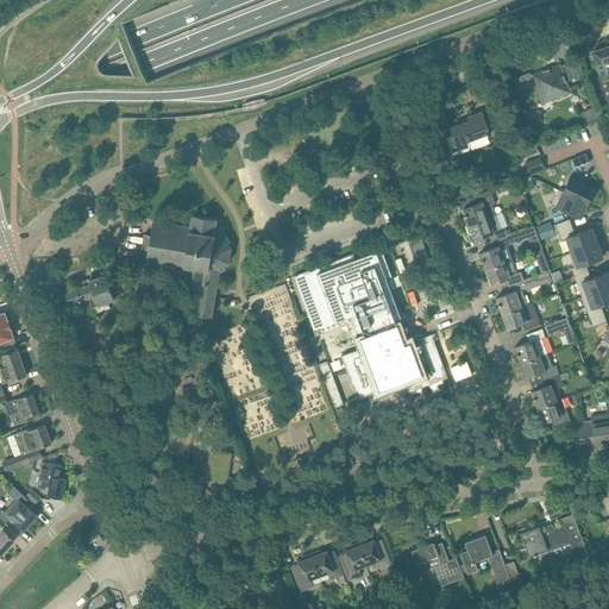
[(608,45),(592,51),(601,76),(602,80),(608,77),(608,45)]
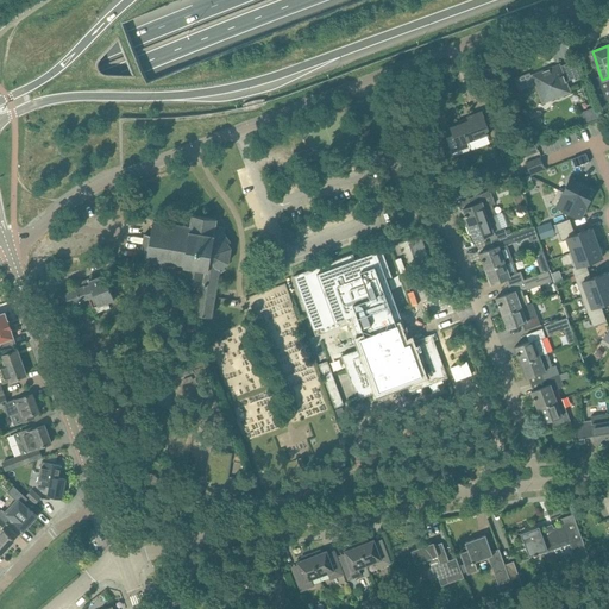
[(514,79),(519,90),(535,85),(542,104),(571,93),(560,63),(528,76),(527,74),(514,79)]
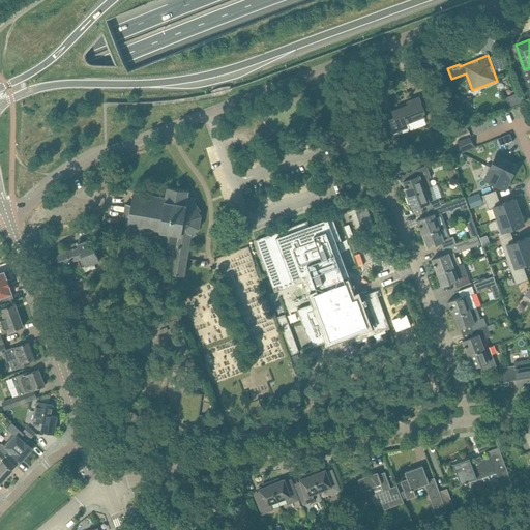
[(529,99),(529,84),(520,88),(523,95),(525,101),(529,99)]
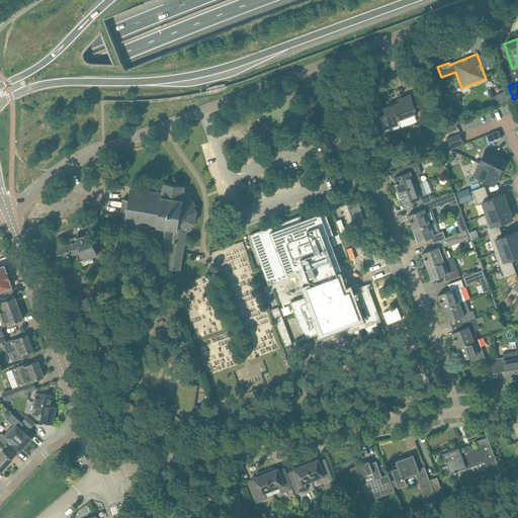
[(495,95),(498,105),(513,99),(511,93),(505,95),(504,92),(495,95)]
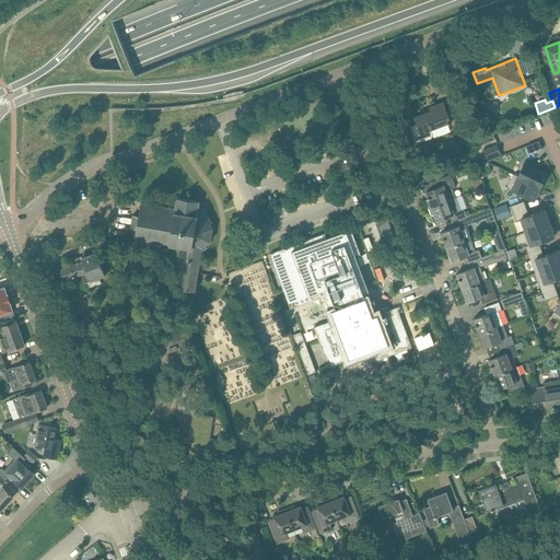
[(432,112),(428,113),(427,111),(423,112),(424,115),(416,118),(418,124),(410,127),(416,142),(419,143),(431,139),(432,136),(431,131),(450,124),(450,121),(443,103),(430,107),(432,112)]
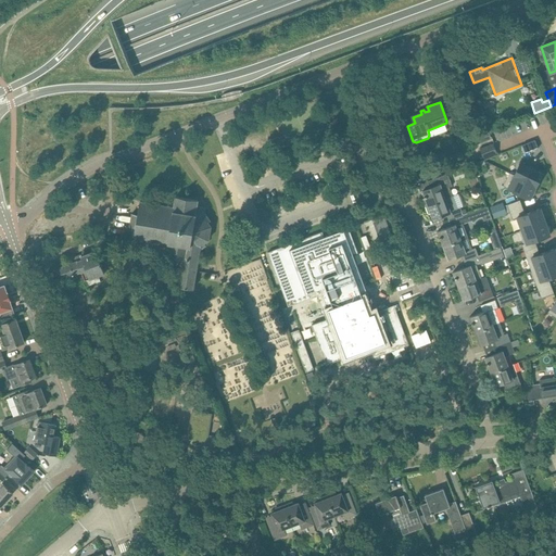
[(539,149),(534,140),(522,146),(526,153),(539,149)]
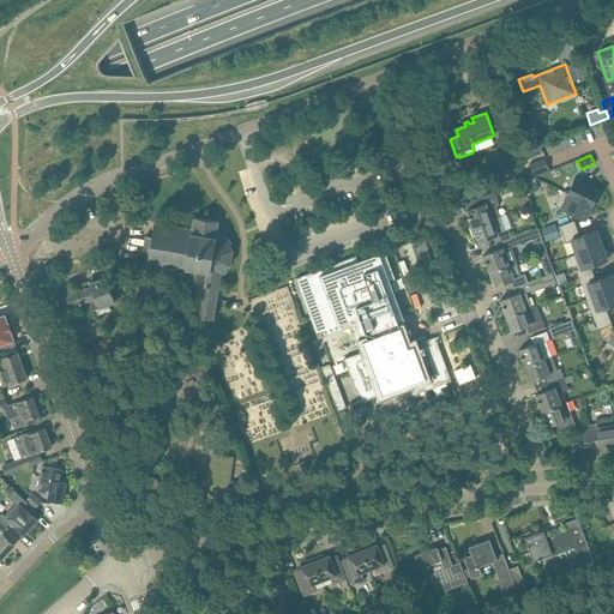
[(549,170),(545,158),(530,164),(535,175),(549,170)]
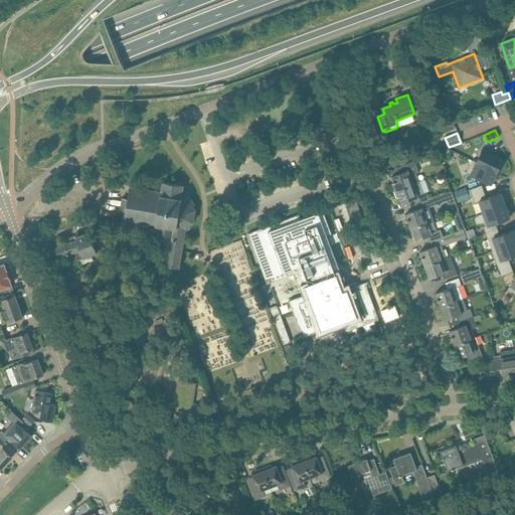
[(503,161),(482,151),(477,162),(497,172),(503,161)]
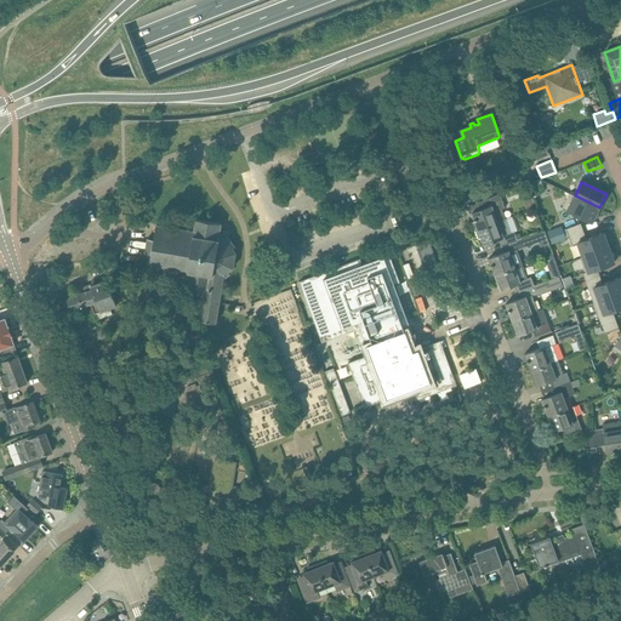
[(562,208),(592,222),(599,208),(575,195),(569,193),(562,208)]
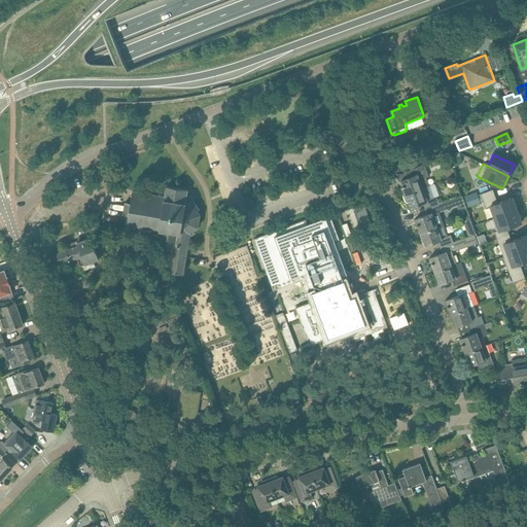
[(400,181),(406,195),(429,186),(426,178),(429,177),(424,165),(407,171),(409,177),(400,181)]
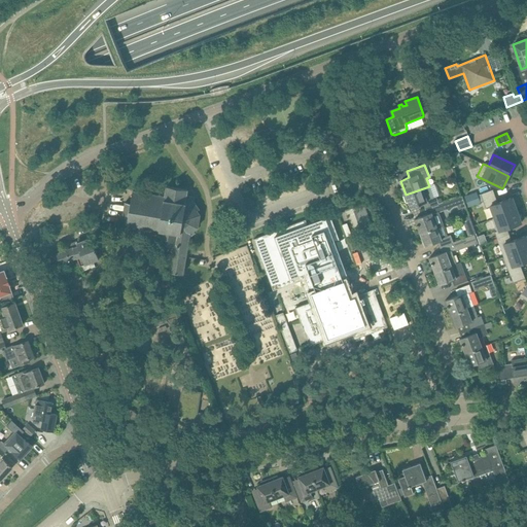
[(425,209),(438,204),(432,184),(406,195),(403,196),(406,203),(409,202),(411,208),(423,203),(425,209)]
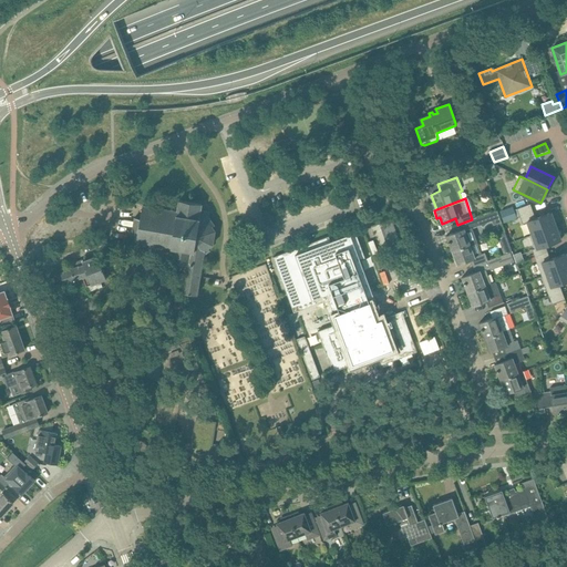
[(138,232),(136,245),(136,247),(138,247),(138,245),(147,247),(147,248),(150,248),(150,247),(158,248),(158,249),(161,250),(162,249),(169,250),(169,253),(171,253),(168,261),(186,265),(182,292),(197,295),(200,277),(202,277),(203,271),(200,271),(204,255),(210,250),(208,247),(214,244),(216,233),(212,227),(215,226),(208,217),(209,212),(200,210),(202,205),(179,200),(177,210),(143,205),(141,218),(135,217),(132,230),(138,232)]
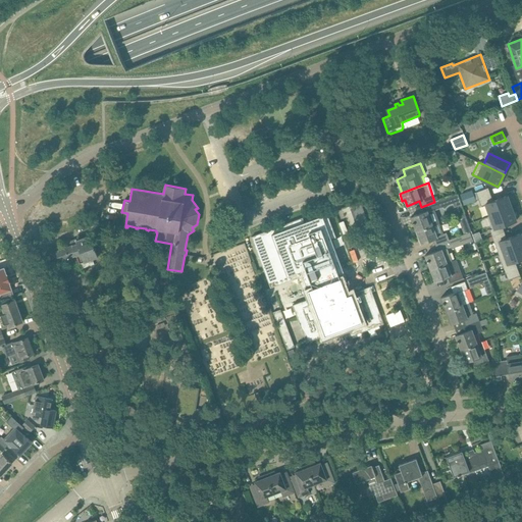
[(476,193),(478,199),(490,195),(488,188),(476,193)]
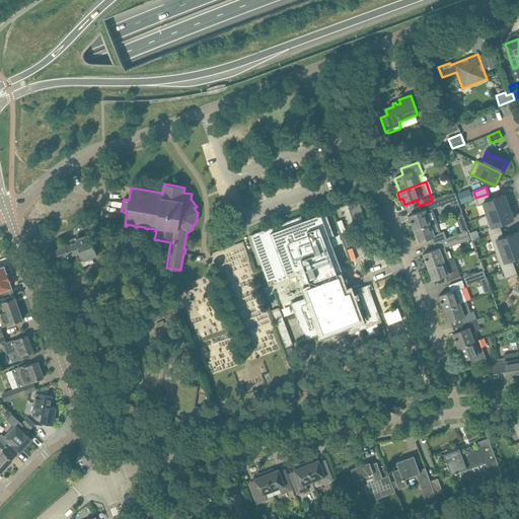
[(470,194),(459,198),(461,204),(473,200),(470,194)]
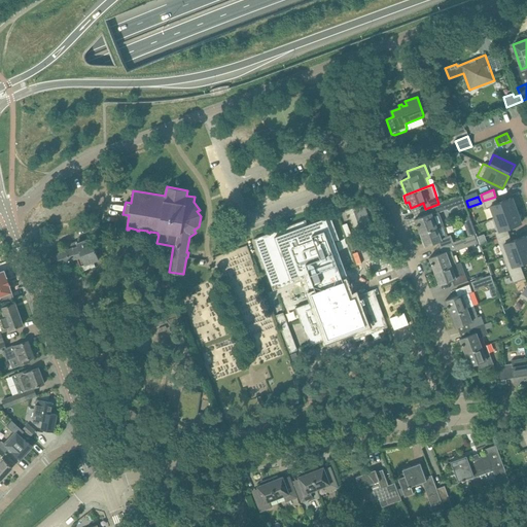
[(492,218),(492,219),(517,210),(512,198),(497,203),(495,197),(483,201),(486,208),(490,206),(494,218),(492,218)]
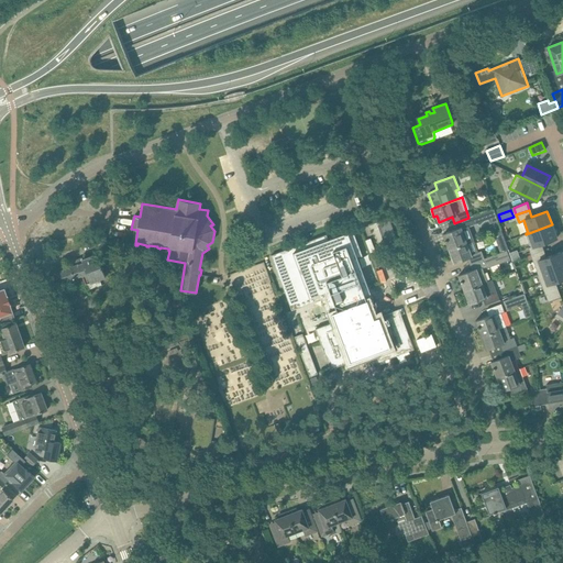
[(443,234),(449,249),(466,242),(473,240),(468,227),(476,223),(478,224),(481,223),(483,221),(486,220),(489,219),(486,211),(468,218),(454,223),(456,229),(443,234)]
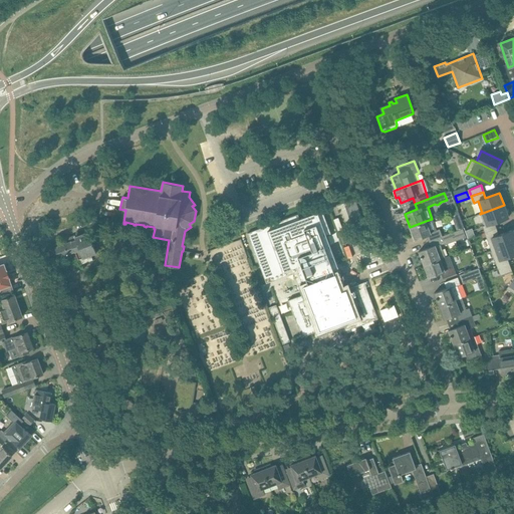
[(355,202),(346,205),(353,224),(362,221),(355,202)]
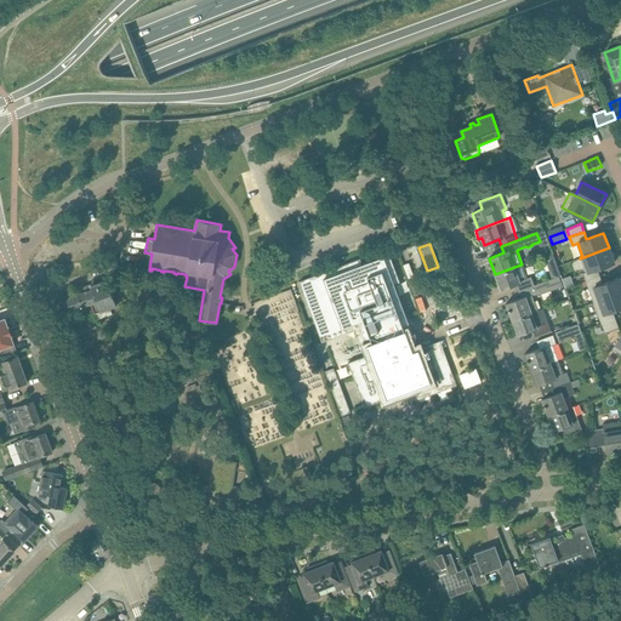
[(614,263),(609,248),(580,258),(586,272),(582,273),(586,281),(600,277),(597,269),(614,263)]
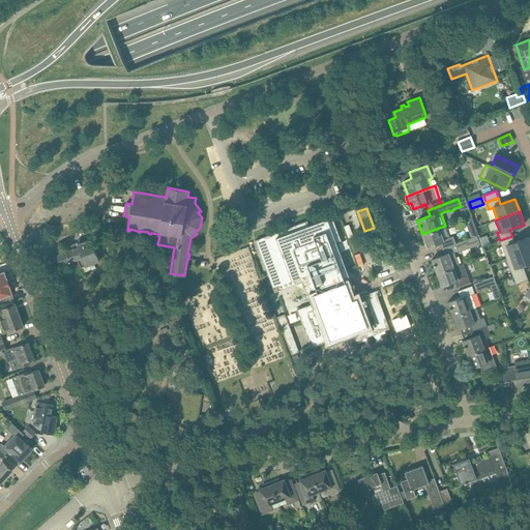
[(336,242),(342,241),(332,216),(308,226),(307,221),(256,240),(274,292),(281,290),(278,288),(277,286),(305,275),(311,289),(306,291),(312,304),(297,310),(312,348),(353,332),(356,342),(390,329),(376,291),(352,299),(348,287),(352,285),(336,242)]
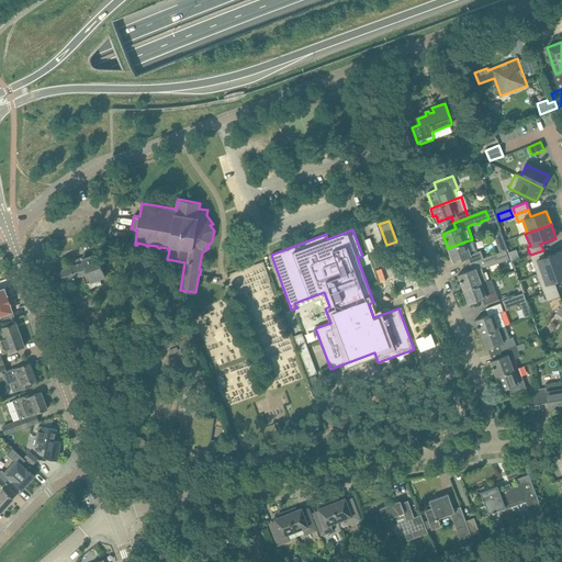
[(465,242),(448,248),(453,262),(467,257),(469,263),(483,258),(480,250),(471,254),(465,242)]
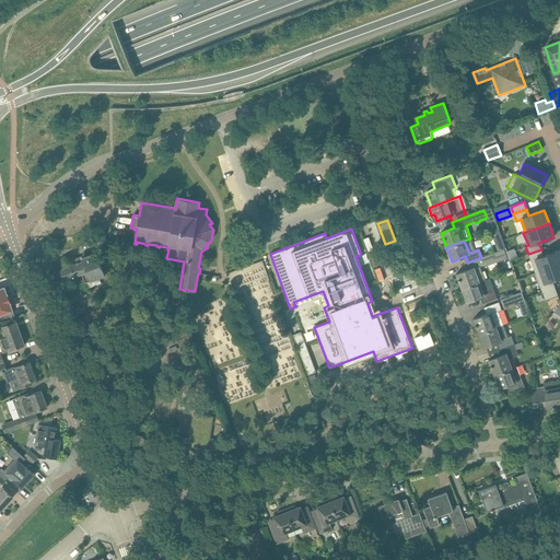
[(535,272),(559,264),(559,253),(559,251),(544,256),(541,249),(528,254),(535,272)]
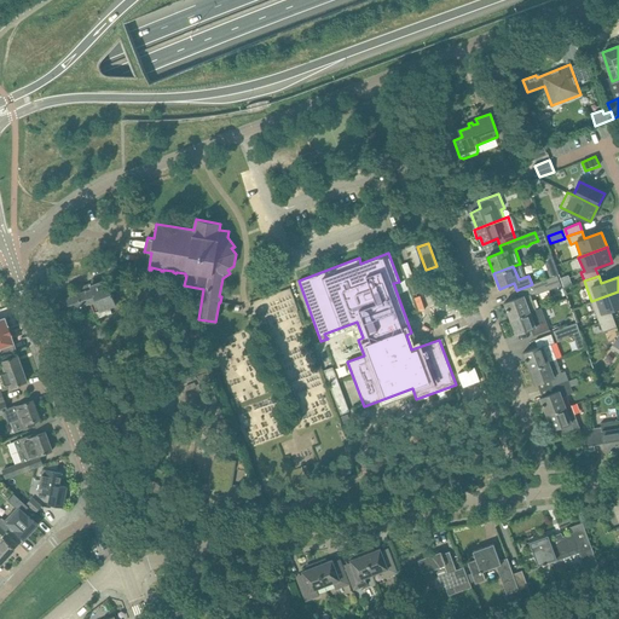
[(116,305),(106,279),(85,287),(86,290),(67,298),(69,305),(67,305),(68,311),(88,302),(91,311),(93,310),(94,312),(97,319),(113,314),(109,307),(116,305)]
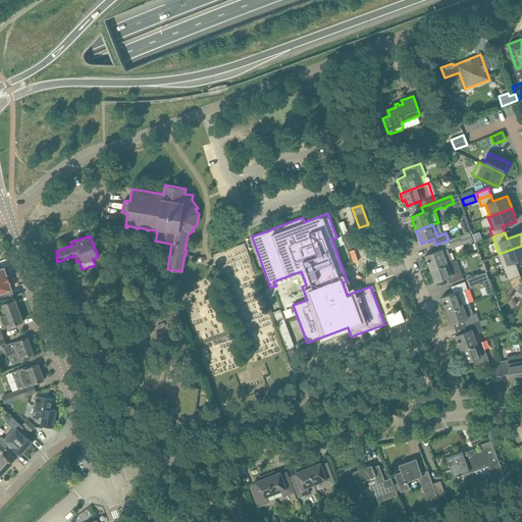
[(425,255),(430,269),(447,263),(441,250),(452,247),(449,240),(435,245),(437,251),(425,255)]
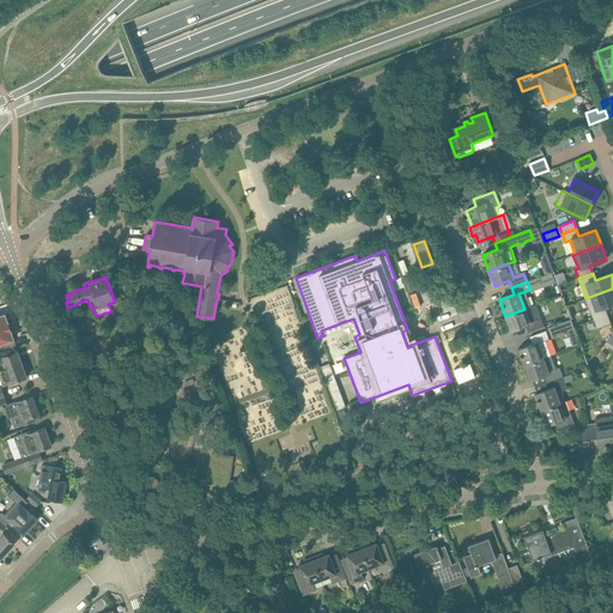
[(612,289),(586,298),(594,321),(608,315),(605,307),(612,303),(612,289)]
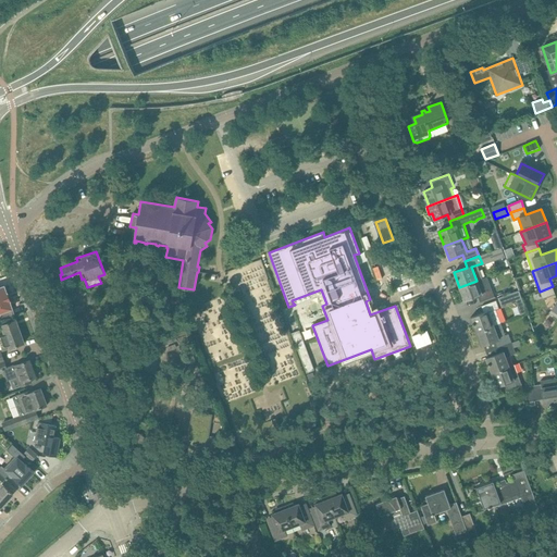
[(49,272),(45,273),(41,274),(47,288),(54,285),(49,272)]
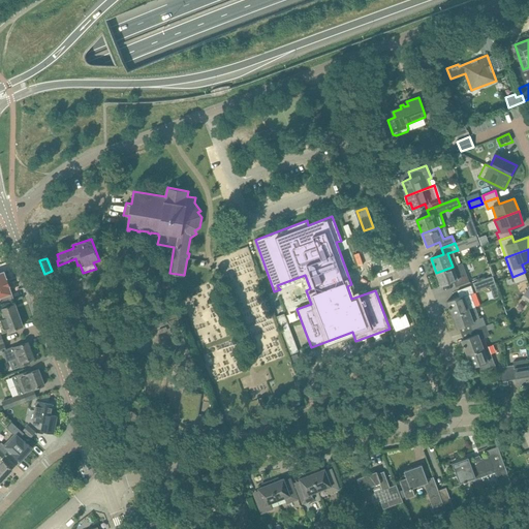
[(453,267),(436,273),(441,286),(454,281),(456,287),(469,282),(466,274),(457,278),(453,267)]
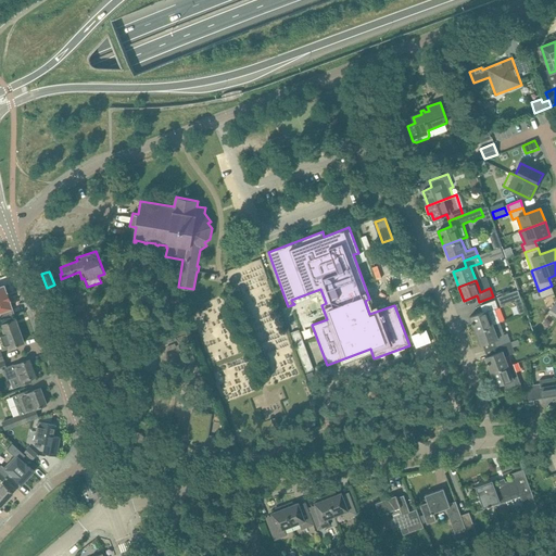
[(4,286),(0,287),(0,319),(14,315),(9,301),(10,300),(7,293),(4,286)]
